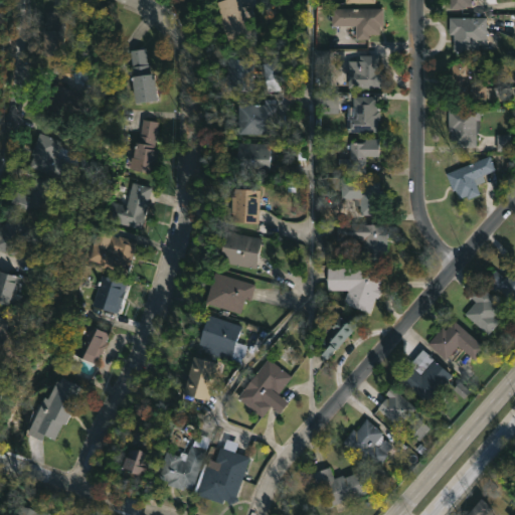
[(237,0),(250,35),(227,44),(212,4),(224,0),(237,0)]
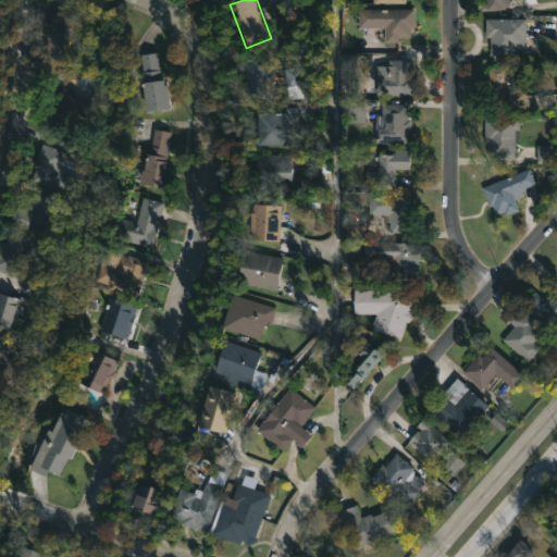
[(508,0),(508,12),(486,12),(486,0),(508,0)]
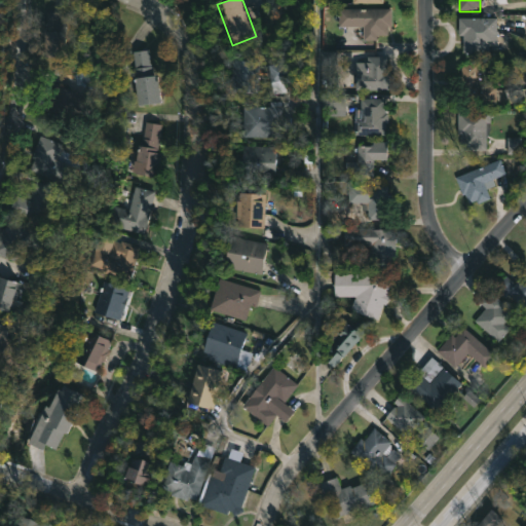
[(390,25),(387,25),(387,33),(376,33),(376,39),(363,38),(364,25),(357,24),(357,27),(337,27),(337,10),(390,9),(390,25)]
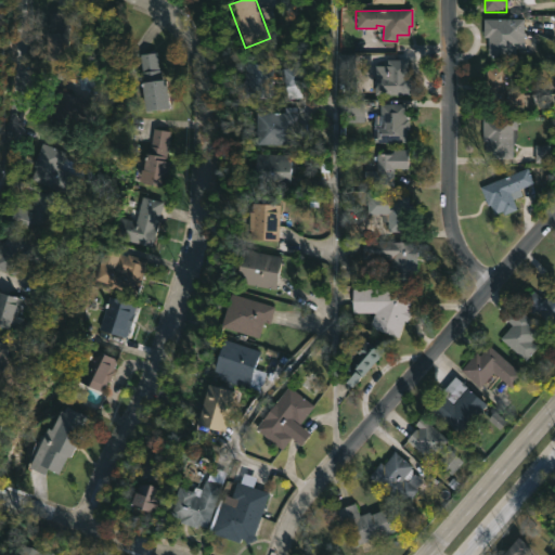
[(67,59),(46,59),(46,30),(49,30),(49,12),(68,12),(67,59)]
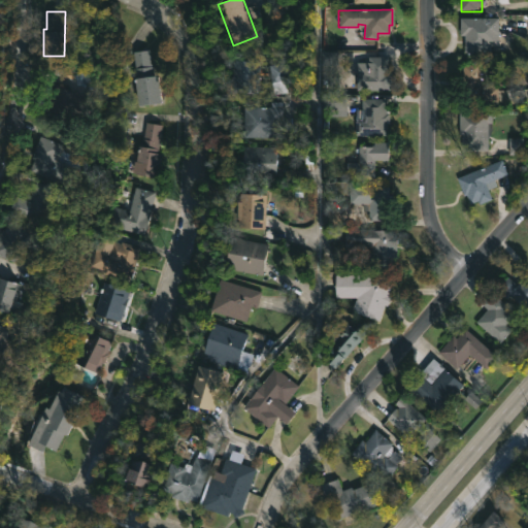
[(499,33),(499,35),(494,35),(494,43),(492,43),(492,51),(464,51),(464,34),(460,34),(460,18),(483,18),(483,15),(499,17),(499,33)]
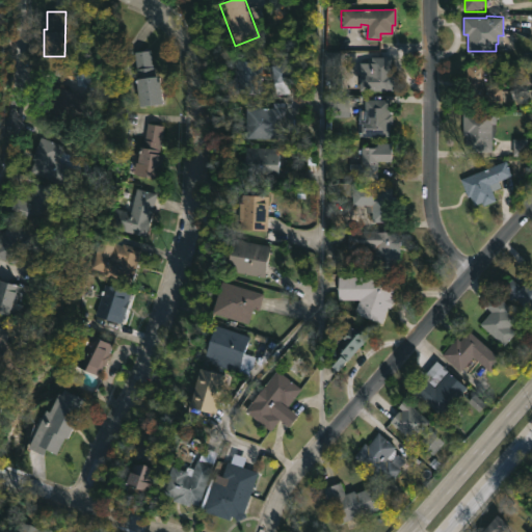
[(149,49),(150,64),(154,64),(155,75),(159,74),(162,102),(139,104),(133,50),(149,49)]
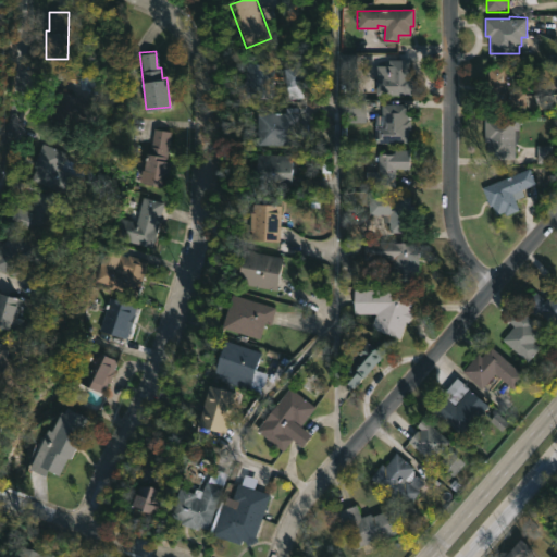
[(408,64),(408,75),(412,75),(412,93),(375,93),(375,63),(387,63),(387,57),(408,57),(408,64)]
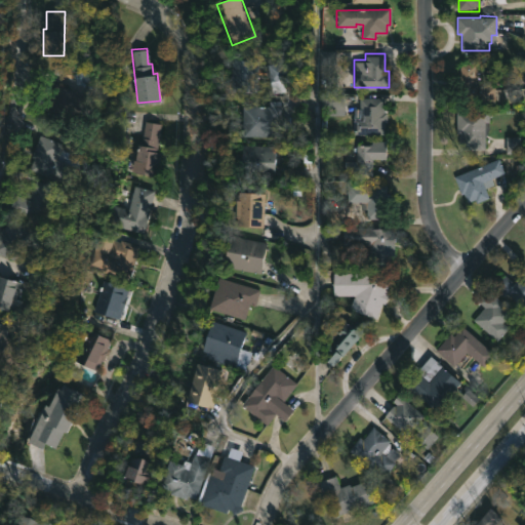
[(259,76),(257,95),(228,92),(231,61),(260,64),(259,76)]
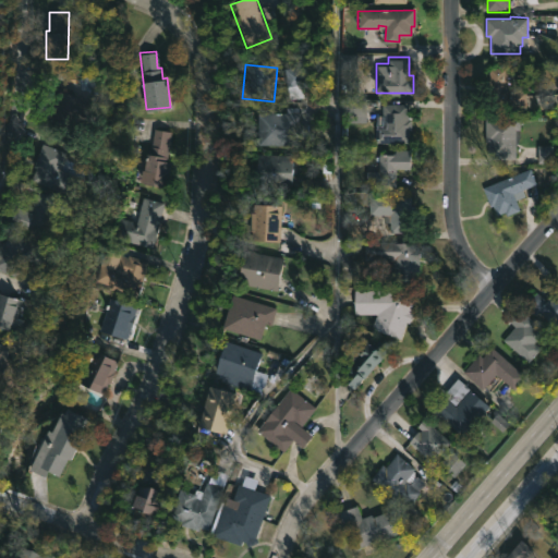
[(305,98),(304,67),(287,68),(288,98),(305,98)]
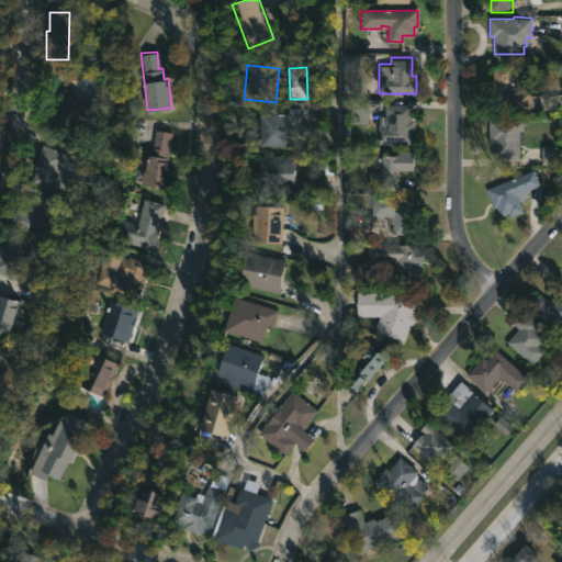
[(509,67),(509,71),(519,71),(519,90),(531,91),(530,94),(535,94),(535,112),(492,111),(493,67),(509,67)]
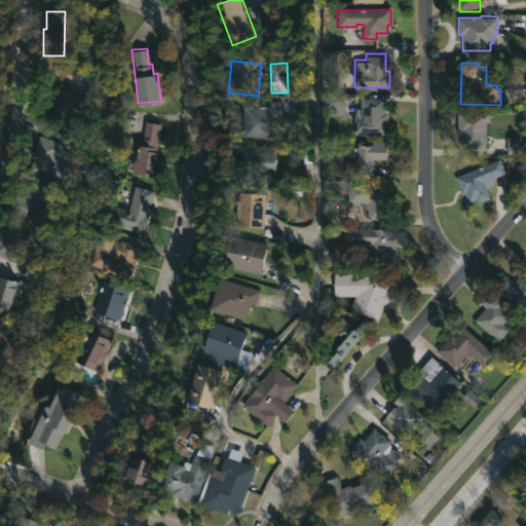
[(90,82),(83,113),(71,110),(67,126),(41,120),(48,92),(51,92),(53,82),(66,85),(68,77),(90,82)]
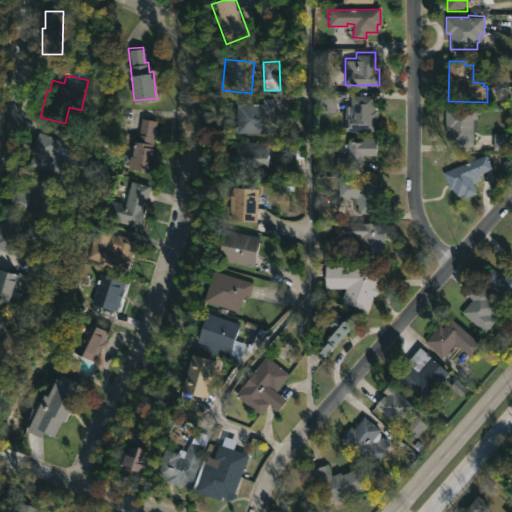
[(374,97),(374,108),(376,107),(375,130),(343,130),(343,112),(350,112),(350,95),(374,95),(374,97)]
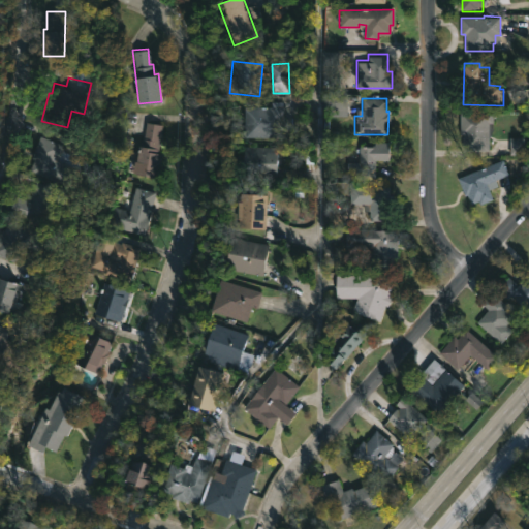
[(244,135),(241,135),(241,99),(282,100),(281,135),(244,135)]
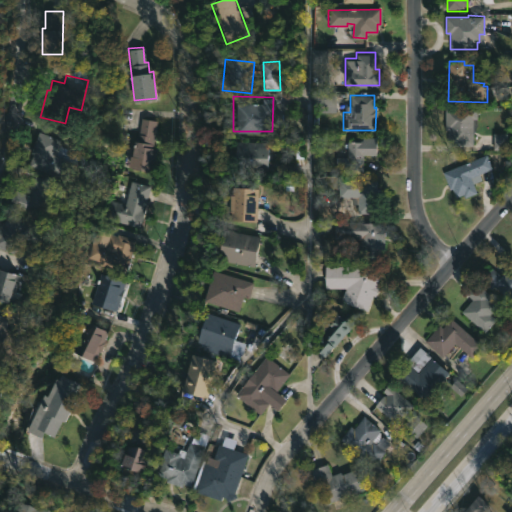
[(478,108),(478,129),(471,129),(471,139),(448,139),(448,130),(445,130),(445,108),(478,108)]
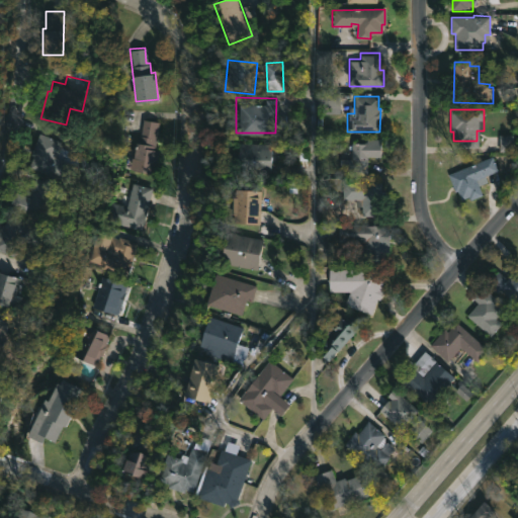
[(158,121),(153,149),(158,150),(153,172),(131,168),(137,135),(140,135),(142,118),(158,121)]
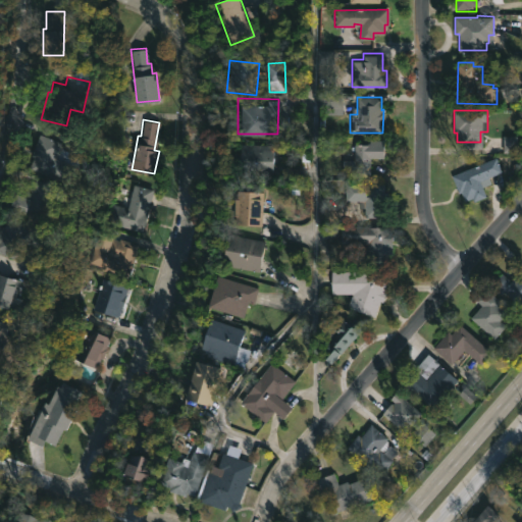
[(69,181),(68,183),(29,166),(33,157),(31,156),(40,133),(61,142),(55,157),(74,166),(69,181)]
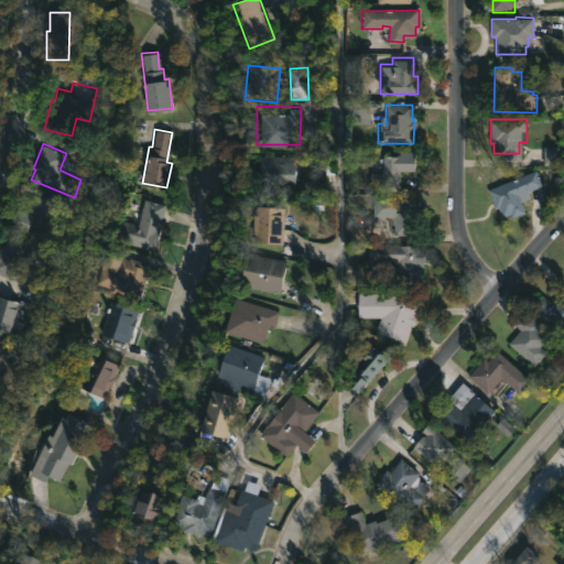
[(561,148),(544,147),(544,165),(560,165),(561,148)]
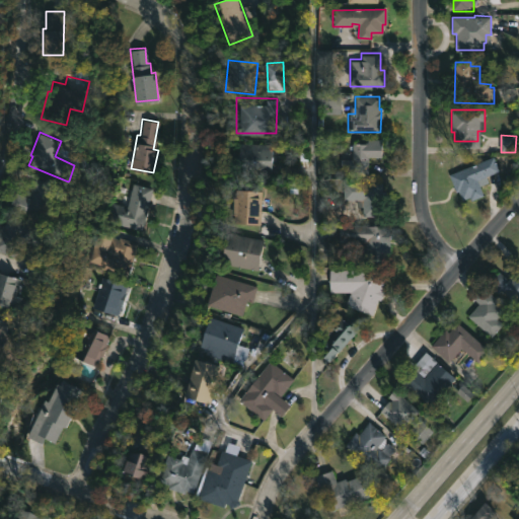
[(367,174),(340,174),(340,157),(352,157),(352,142),(363,142),(363,140),(367,140),(367,138),(380,138),(380,156),(367,156),(367,174)]
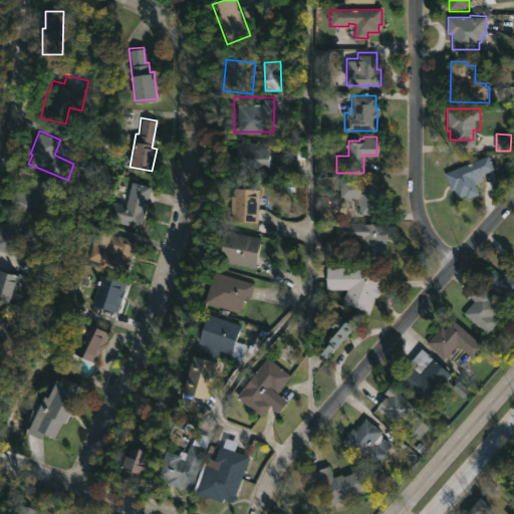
[(267,168),(234,168),(235,141),(268,141),(267,168)]
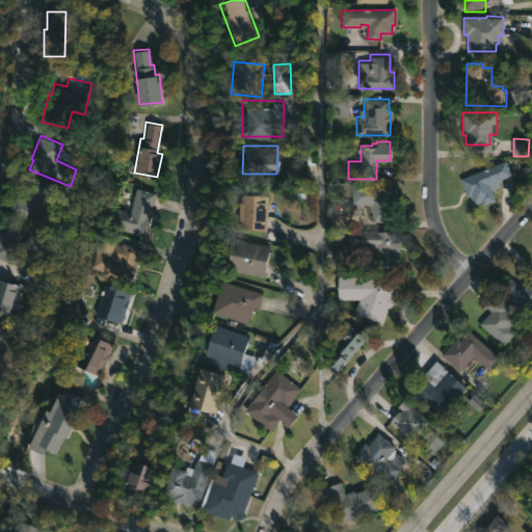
[(493,189),(497,200),(483,205),(482,202),(475,204),(471,194),(468,195),(461,178),(507,160),(512,175),(499,180),(502,186),(493,189)]
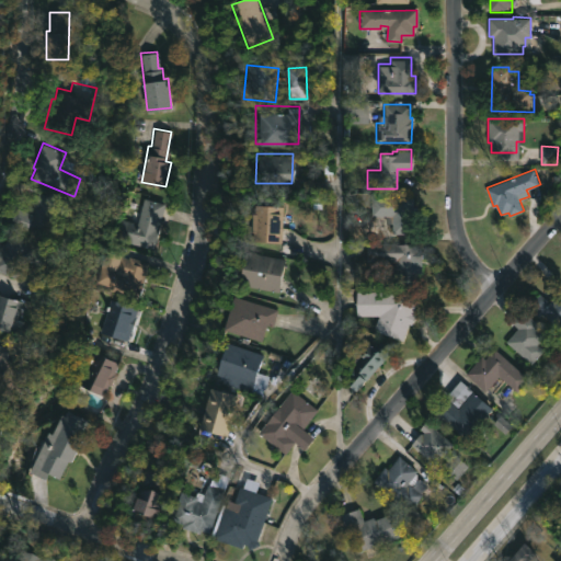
[(60,201),(46,238),(10,222),(16,207),(30,213),(38,191),(60,201)]
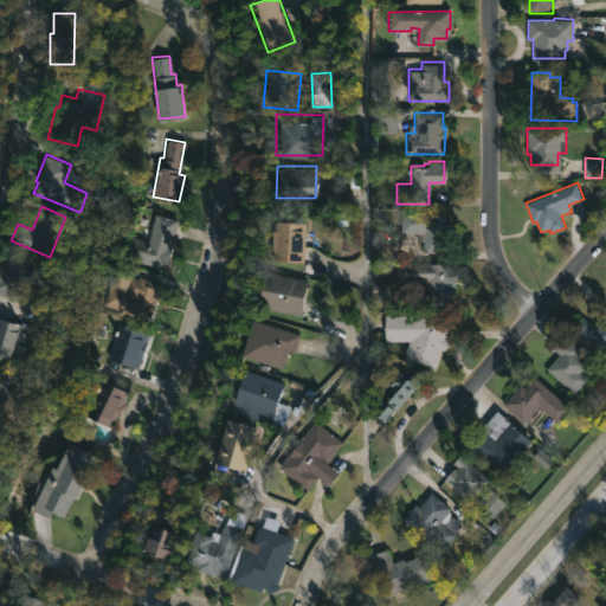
[(444,212),(444,252),(421,252),(421,240),(414,240),(414,231),(400,231),(400,212),(444,212)]
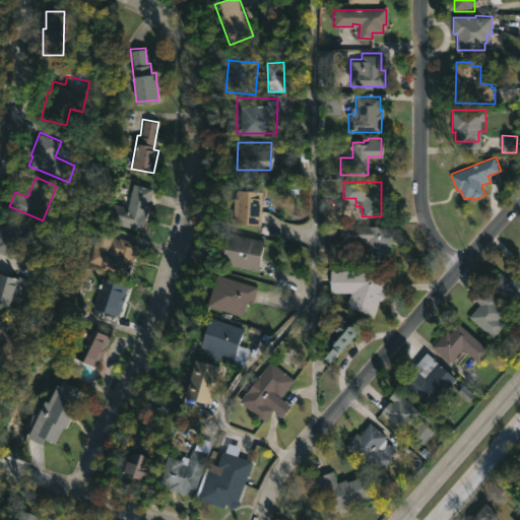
[(150,201),(143,231),(107,221),(112,202),(127,206),(132,184),(153,189),(150,201)]
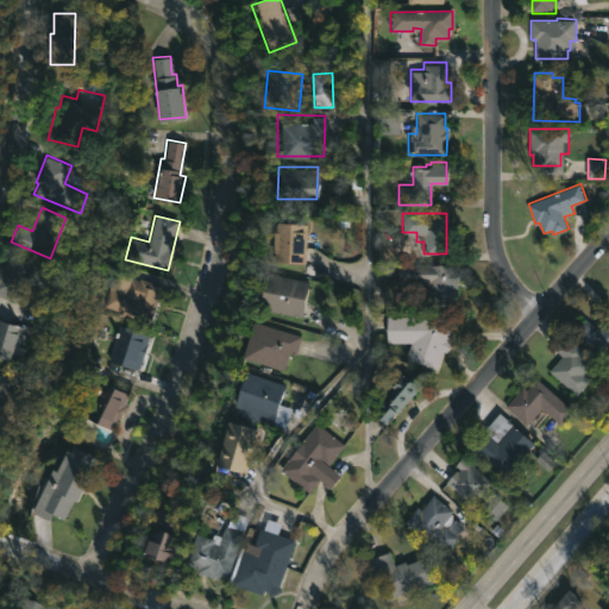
[(278,220),(306,221),(303,261),(274,259),(274,250),(271,250),(272,230),(275,230),(275,220),(278,220)]
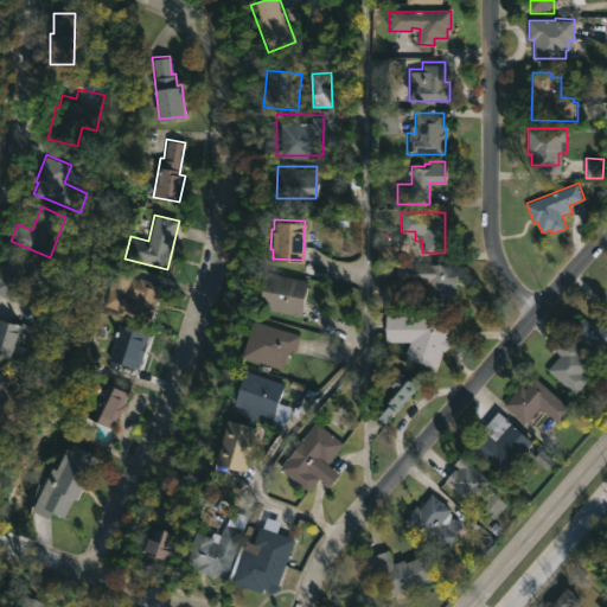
[(10,251),(57,272),(49,291),(25,281),(17,301),(0,293),(0,264),(1,262),(5,263),(10,251)]
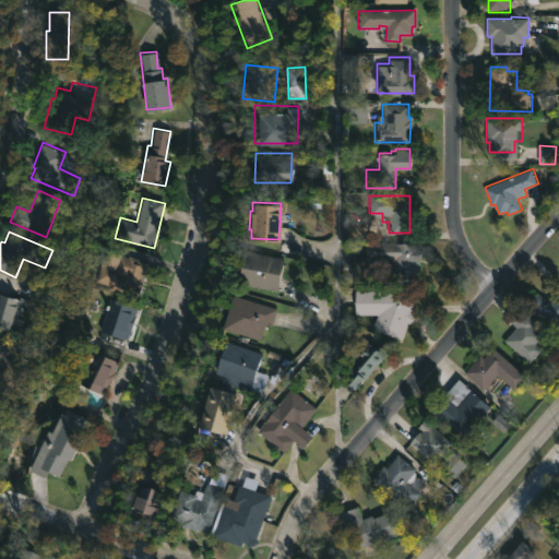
[(420,261),(420,272),(378,271),(378,262),(364,262),(364,240),(420,240),(420,261)]
